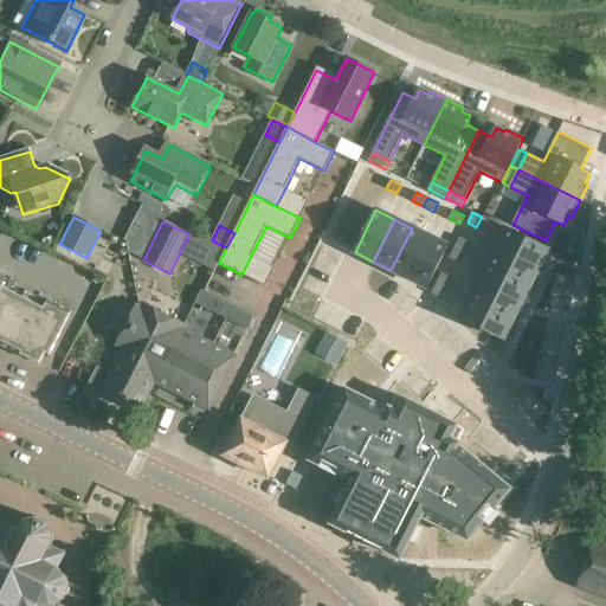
[(412,229),(391,270),(408,279),(430,237),(412,229)]
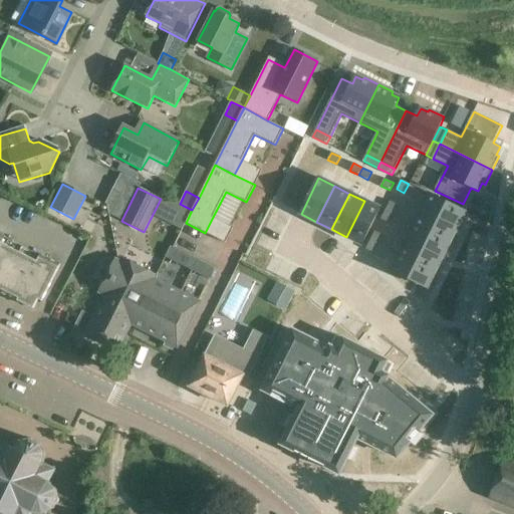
[(430,194),(422,210),(458,227),(465,212),(430,194)]
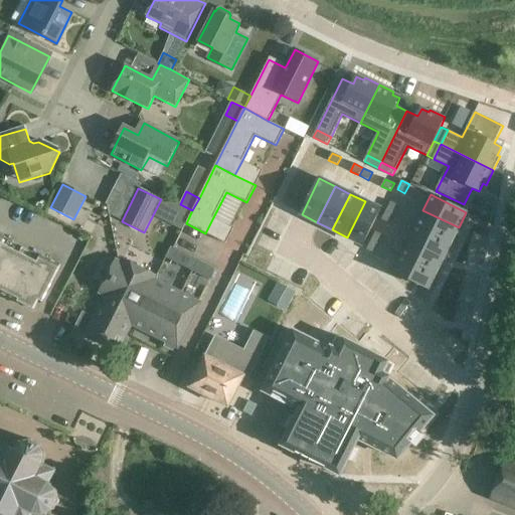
[(365,201),(347,237),(363,245),(381,209),(365,201)]
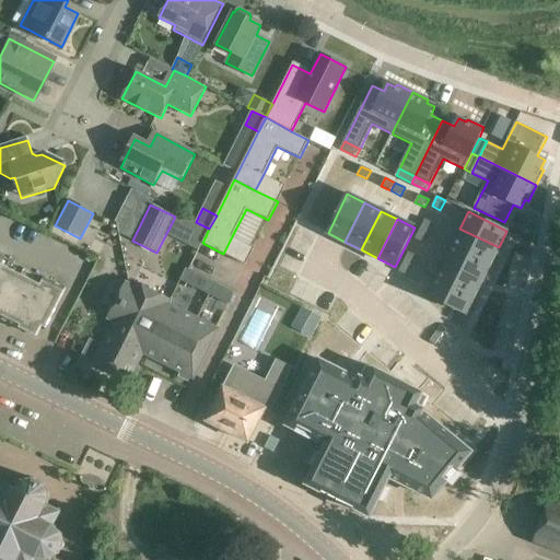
[(426,219),(420,229),(429,233),(433,223),(426,219)]
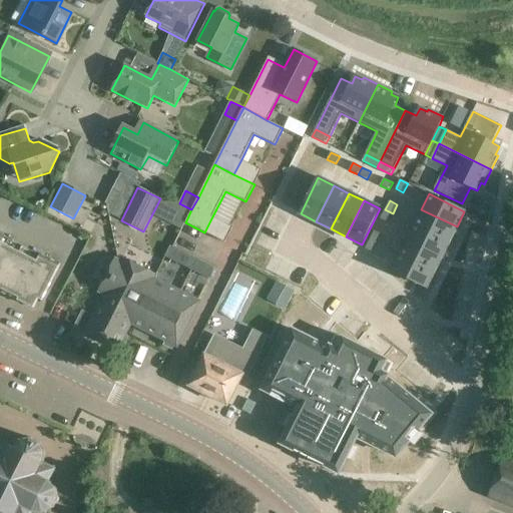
[(388,222),(393,213),(385,209),(381,219),(388,222)]
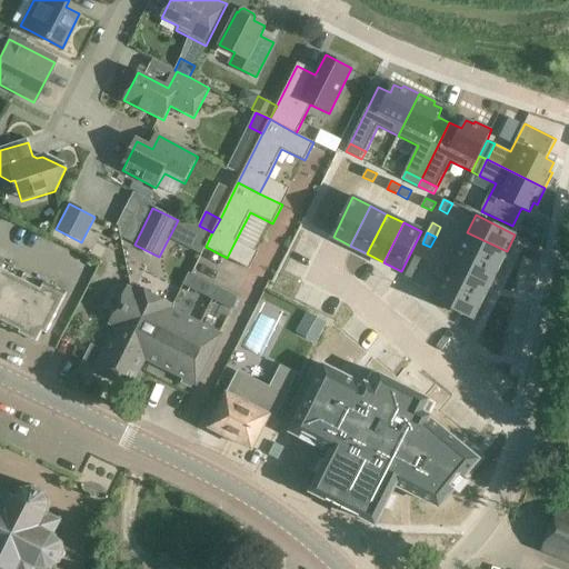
[(467,232),(458,249),(498,268),(507,251),(467,232)]
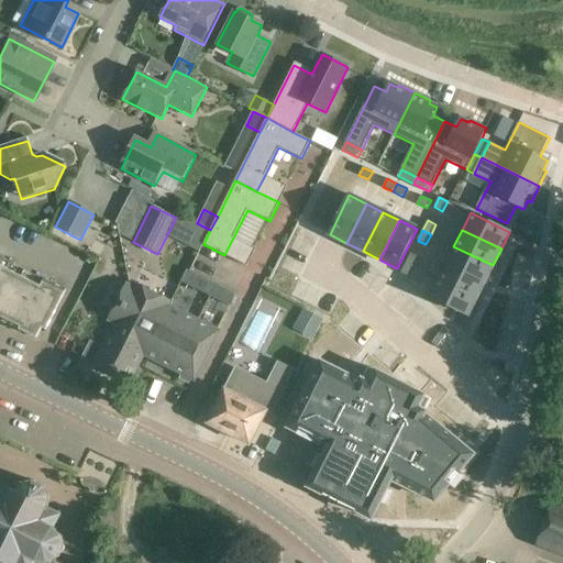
[(453,246),(445,263),(485,282),(493,265),(453,246)]
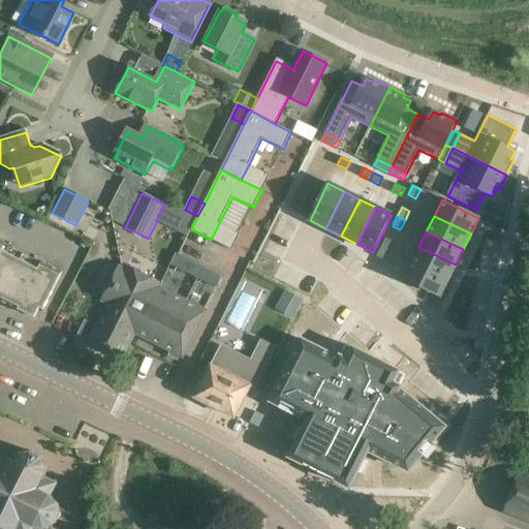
[(386,238),(382,247),(390,251),(395,242),(386,238)]
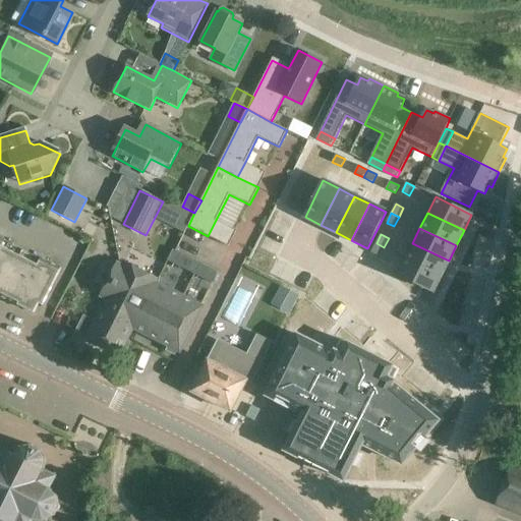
[(0,295),(35,313),(39,303),(43,305),(62,268),(7,240),(0,237),(0,295)]
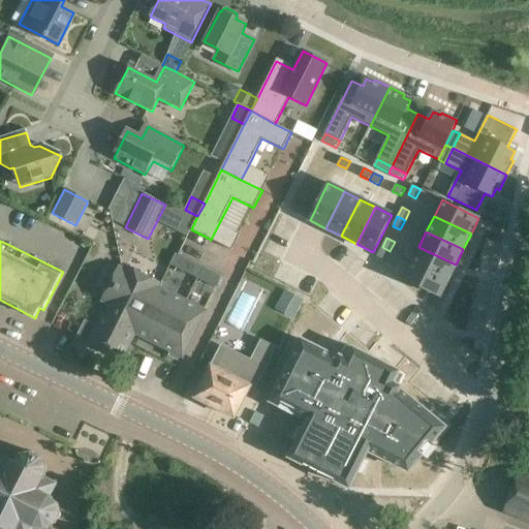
[(385,260),(390,251),(382,247),(377,257),(385,260)]
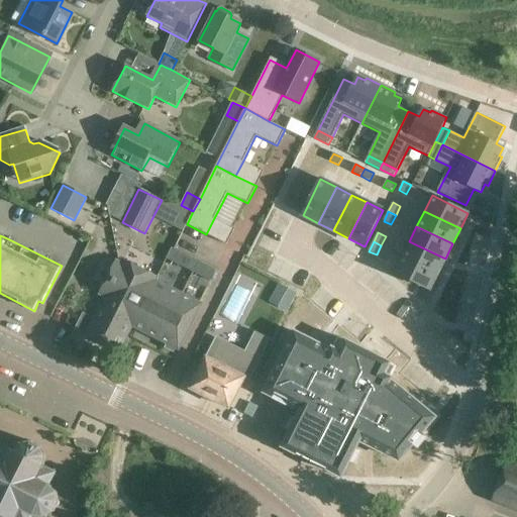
[(409,241),(402,256),(437,274),(445,259),(409,241)]
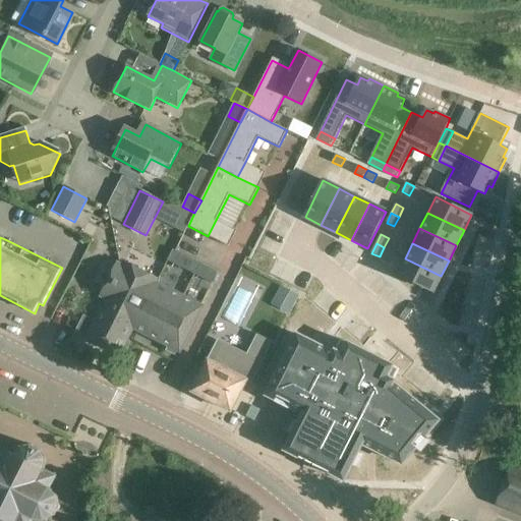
[(184,255),(176,251),(173,249),(168,261),(178,267),(184,255)]
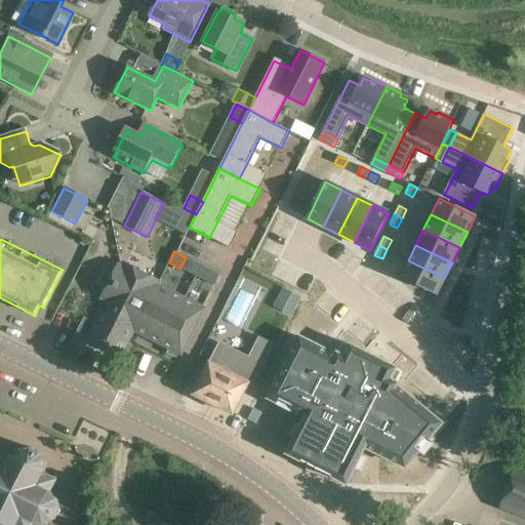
[(408,260),(400,277),(436,294),(444,278),(408,260)]
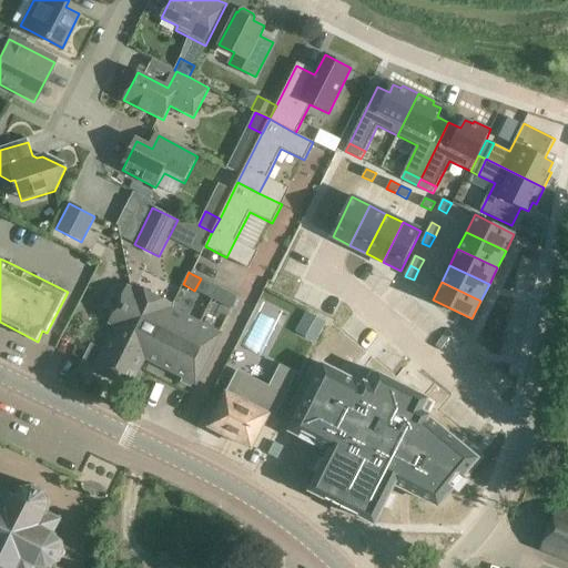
[(134,291),(128,287),(109,324),(115,327),(93,369),(130,388),(144,359),(171,310),(173,306),(135,287),(134,291)]
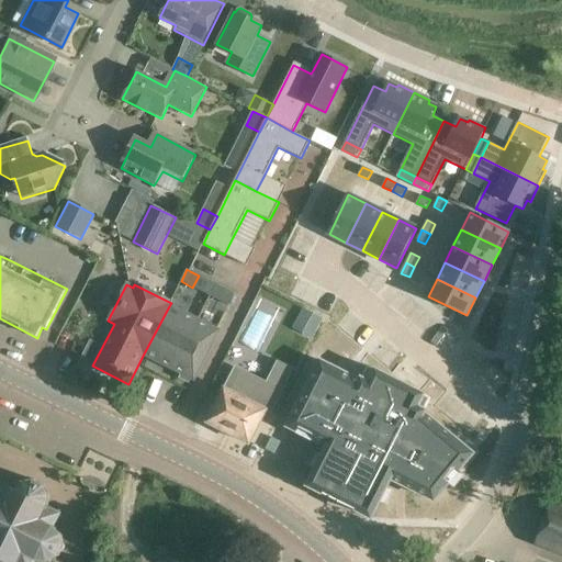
[(226,289),(216,284),(210,296),(220,301),(226,289)]
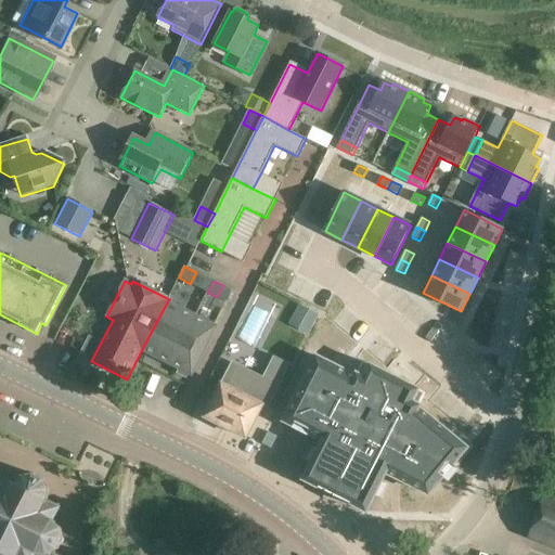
[(223,285),(217,297),(227,302),(233,291),(223,285)]
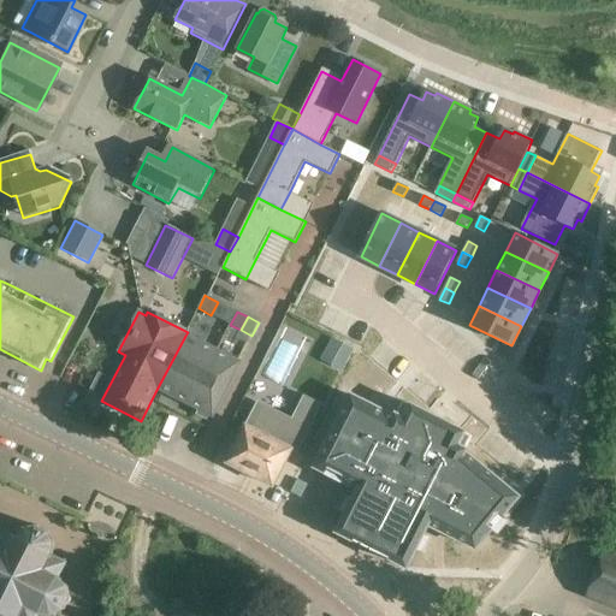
[(212,419),(241,363),(185,336),(157,390),(212,419)]
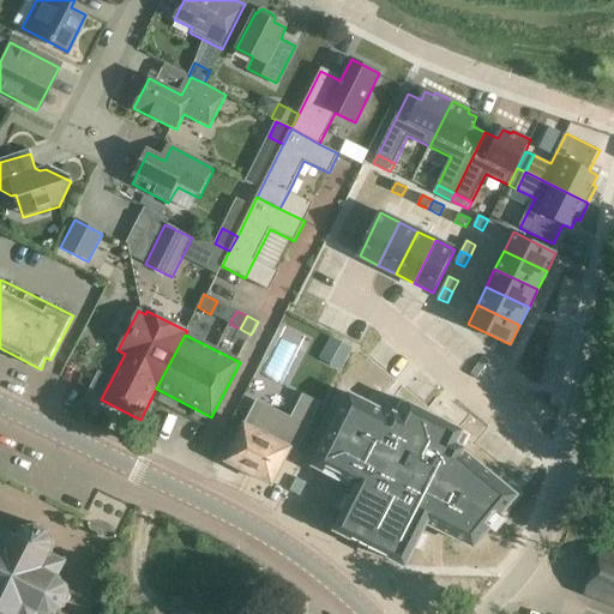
[(332,336),(323,354),(344,365),(353,348),(332,336)]
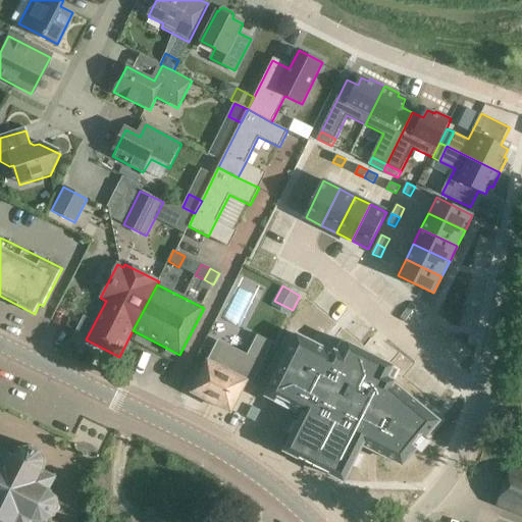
[(223,317),(241,325),(248,308),(231,301),(223,317)]
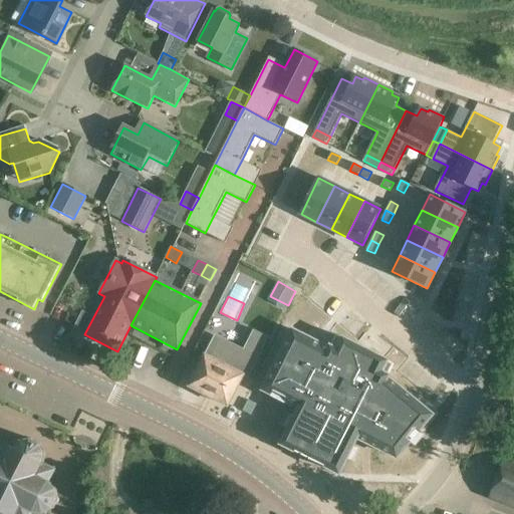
[(315,461),(315,462),(339,474),(347,459),(339,455),(346,443),(353,447),(357,439),(398,459),(411,443),(405,438),(414,427),(420,432),(434,416),(389,377),(395,364),(336,335),(330,348),(293,330),(268,381),(291,393),(286,403),(299,410),(295,417),(303,421),(296,434),(289,430),(281,445),(306,457),(306,456),(315,461)]
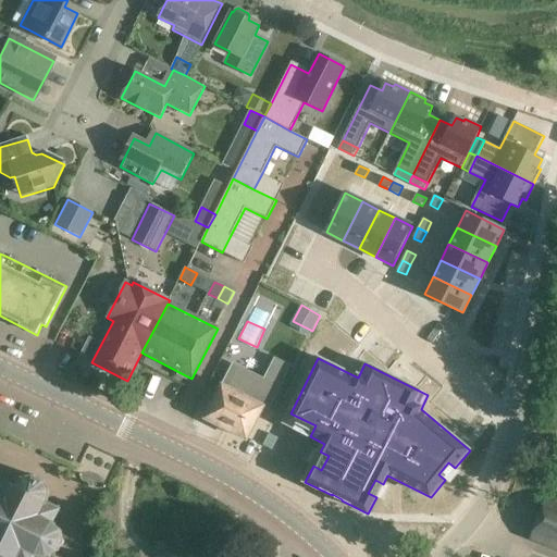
[(246,440),(262,408),(273,413),(294,373),(277,366),(269,383),(249,373),(238,394),(222,385),(205,419),(246,440)]
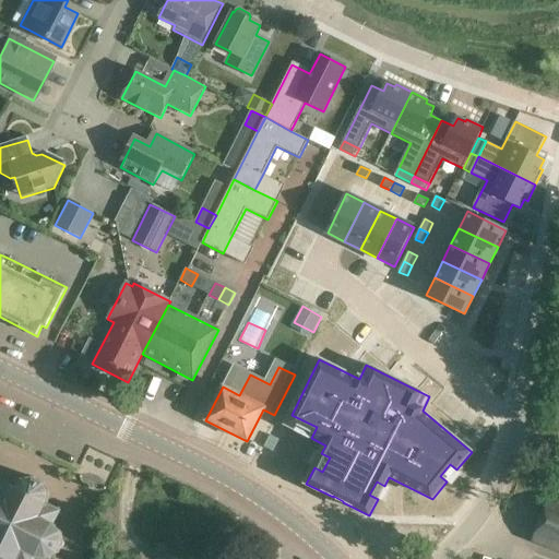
[(50,558),(59,554),(63,544),(61,532),(54,526),(60,512),(47,504),(48,492),(45,483),(33,477),(21,480),(12,487),(0,480),(0,558),(50,558)]
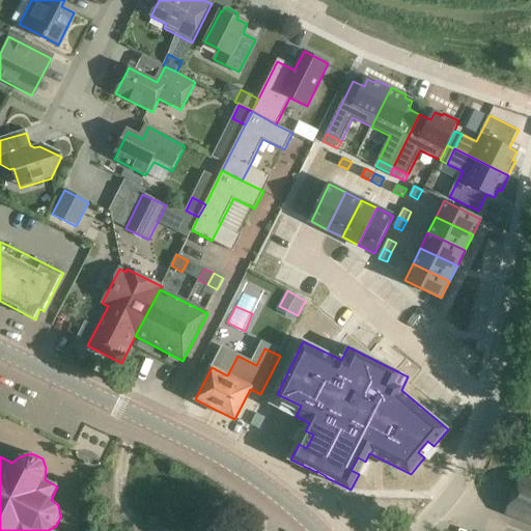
[(508,513),(530,522),(530,479),(522,476),(508,513)]
